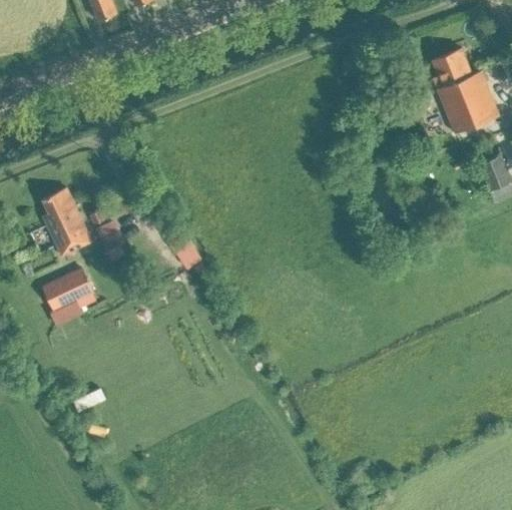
[(90,0),(99,22),(117,14),(111,0),(90,0)]
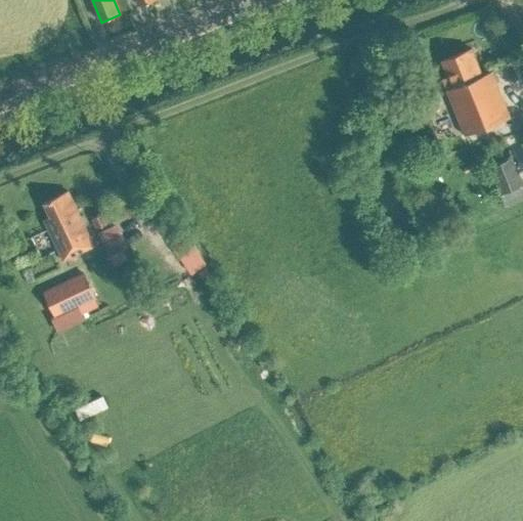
[(464,137),(510,120),(491,73),(482,77),(472,51),(442,63),(452,89),(446,91),(464,137)]
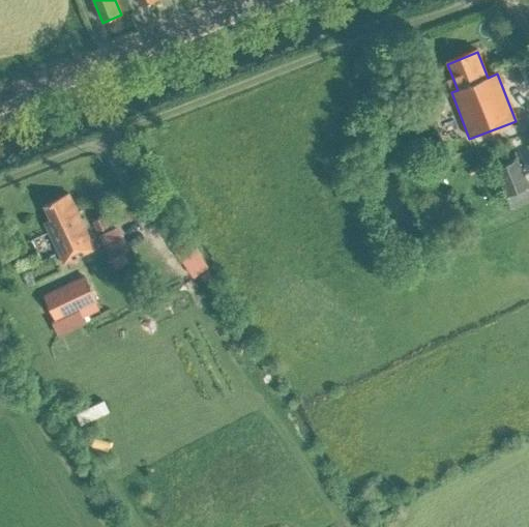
[(495,171),(506,199),(512,210),(528,203),(528,182),(520,162),(495,171)]
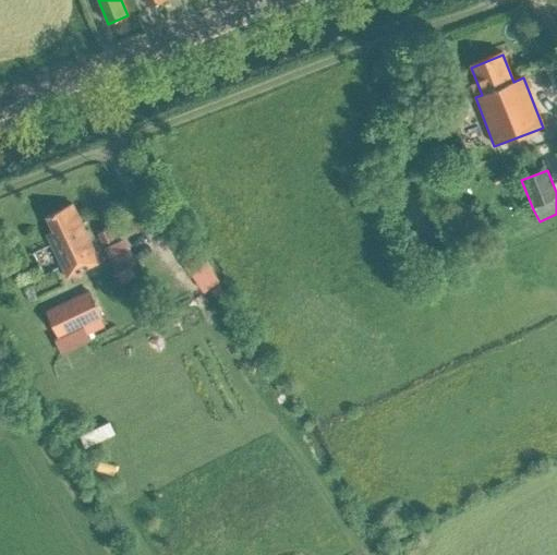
[(68,278),(101,263),(74,204),(48,216),(56,231),(48,234),(68,278)]
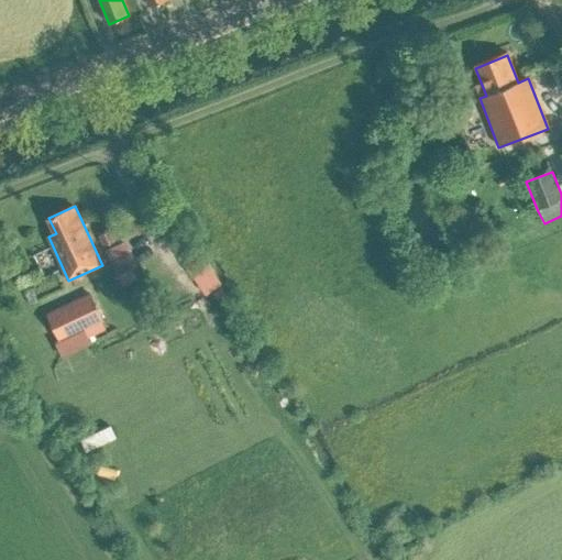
[(106,246),(119,241),(113,229),(100,234),(106,246)]
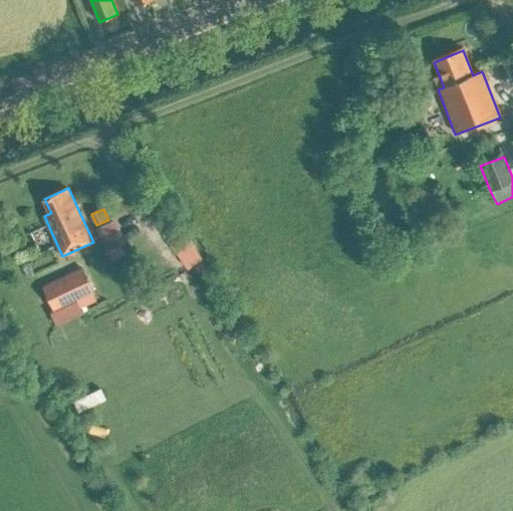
[(121,218),(101,225),(114,260),(135,253),(121,218)]
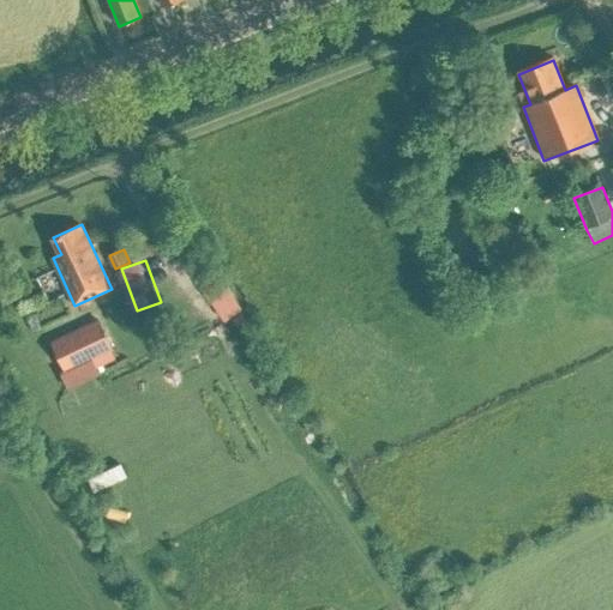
[(210,264),(196,273),(205,285),(202,288),(208,299),(226,287),(210,264)]
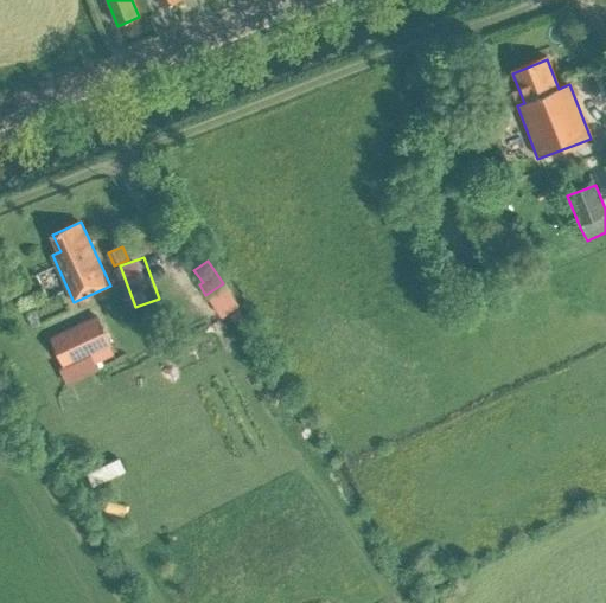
[(238,313),(230,319),(235,326),(243,320),(238,313)]
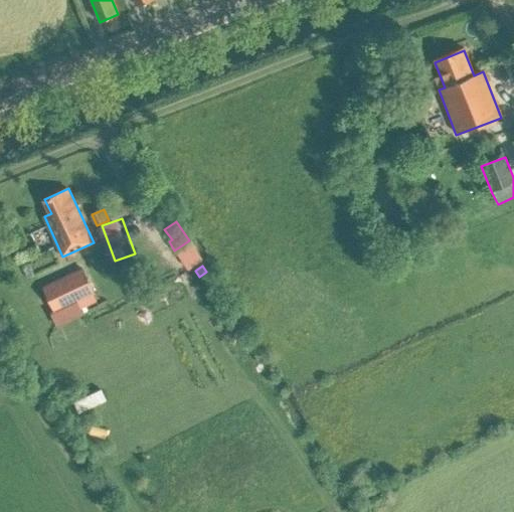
[(42,289),(54,314),(96,295),(83,270),(42,289)]
